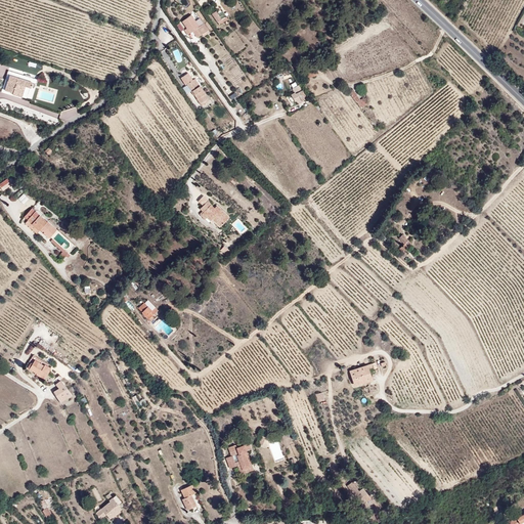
[(221,12),(217,15),(220,22),(224,18),(225,17),(221,12)]
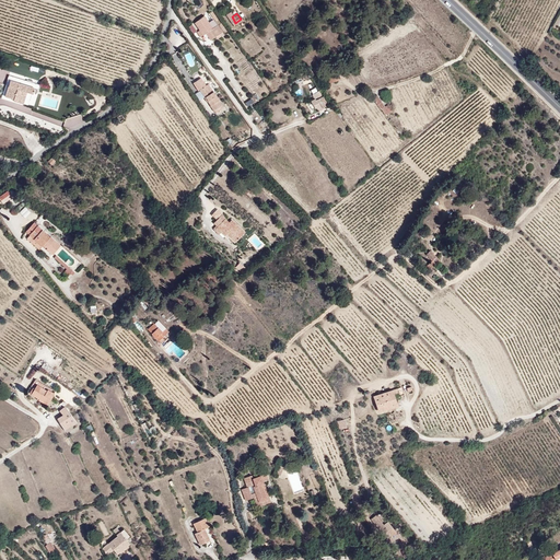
[(230,14),(225,16),(233,28),(242,23),(240,20),(235,23),(232,16),(230,14)]
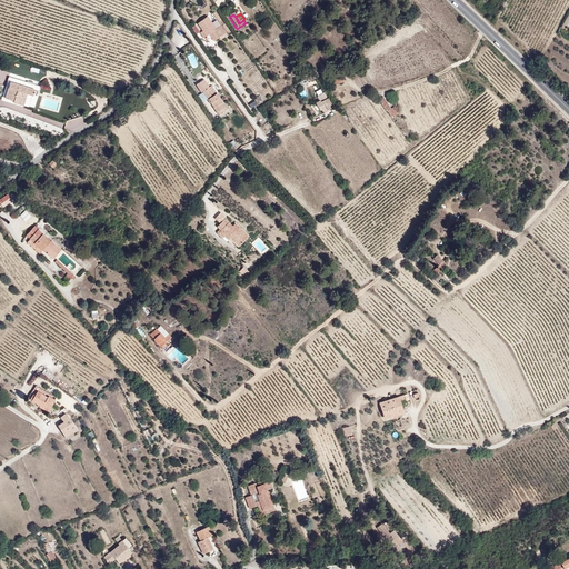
[(211,25),(207,18),(197,26),(206,38),(209,36),(211,33),(217,40),(219,39),(222,37),(225,39),(227,38),(216,21),(211,25)]
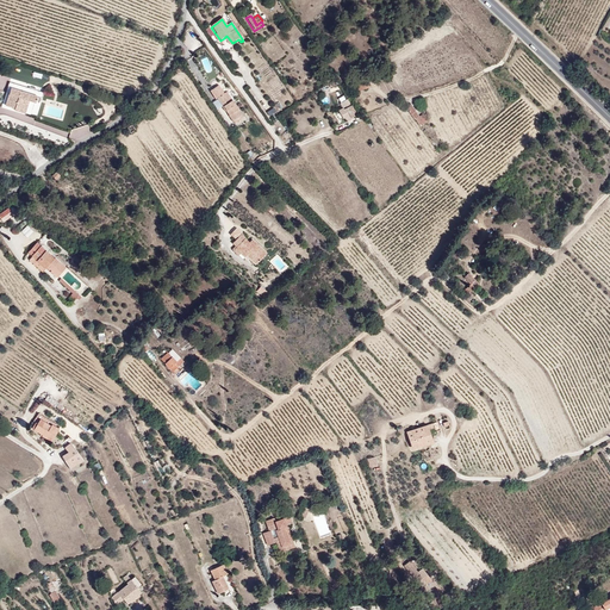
[(363,87),(360,78),(350,81),(354,91),(363,87)]
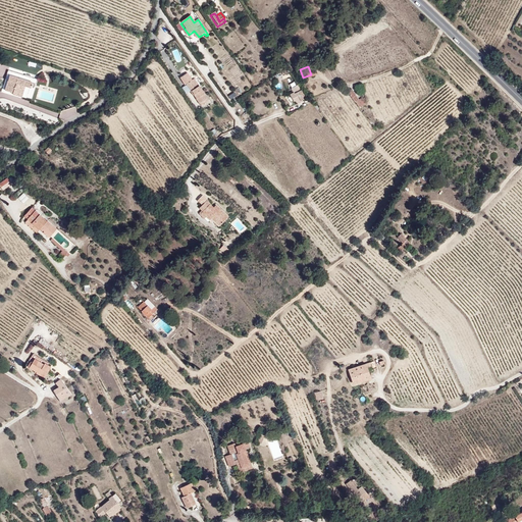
[(10,70),(10,73),(38,82),(39,80),(10,70)]
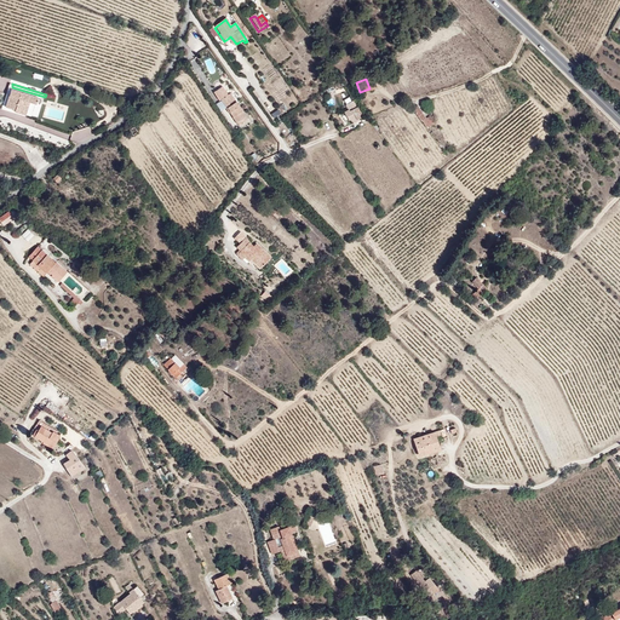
[(41,109),(45,97),(12,87),(6,107),(17,110),(17,112),(30,115),(34,107),(41,109)]
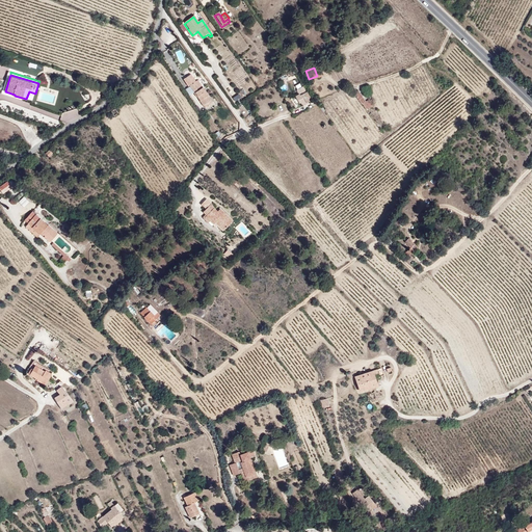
[(198,102),(202,100),(206,107),(211,103),(202,88),(200,90),(194,82),(189,76),(182,80),(187,87),(188,86),(192,83),(194,86),(190,89),(192,92),(193,94),(198,102)]
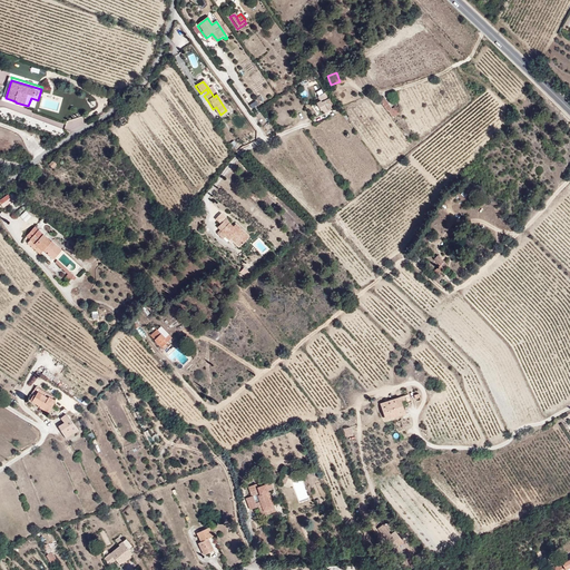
[(384,110),(375,99),(371,101),(380,114),(381,112),(385,118),(391,115),(387,108),(384,110)]
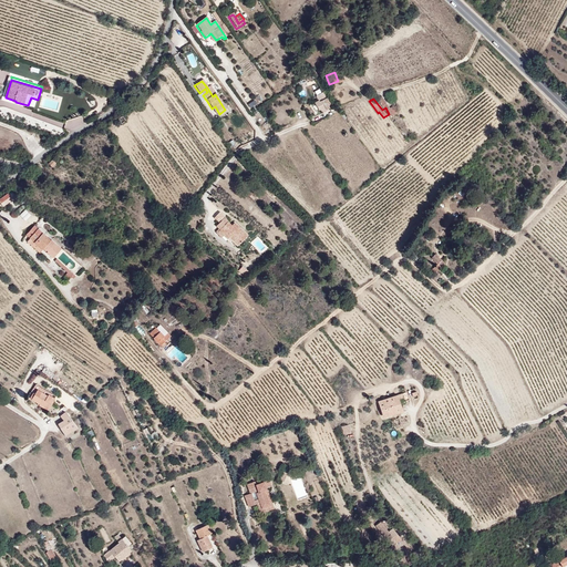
[(329,109),(325,101),(316,105),(317,107),(320,113),(329,109)]
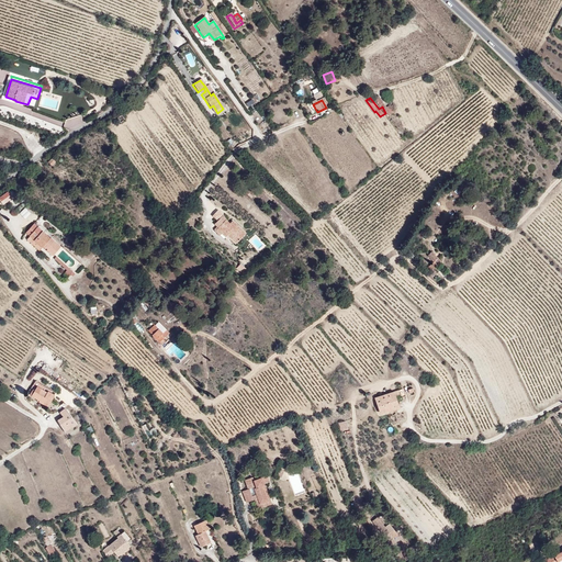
[(0,200),(3,204),(11,199),(7,192),(0,198),(0,200)]
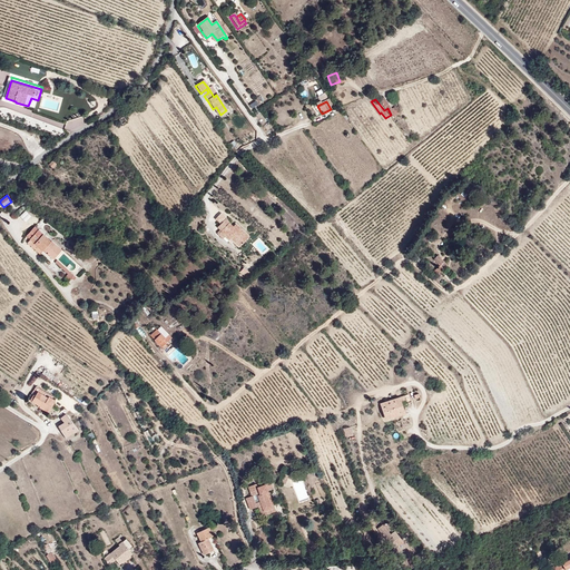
[(26,209),(19,215),(27,223),(32,216),(26,209)]
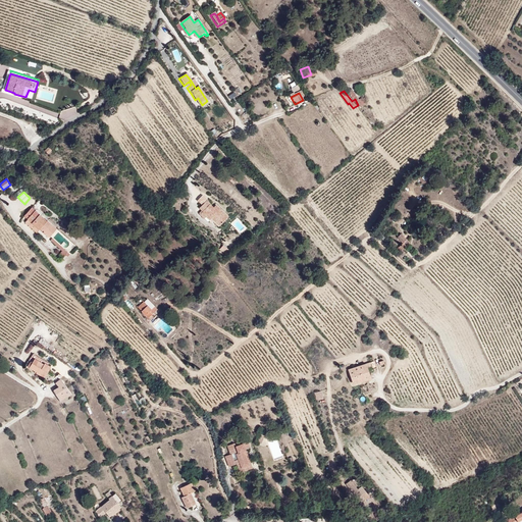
[(219,217),(222,213),(215,206),(213,208),(206,202),(197,211),(200,214),(198,216),(203,221),(205,219),(208,222),(210,221),(218,228),(224,222),(219,217)]
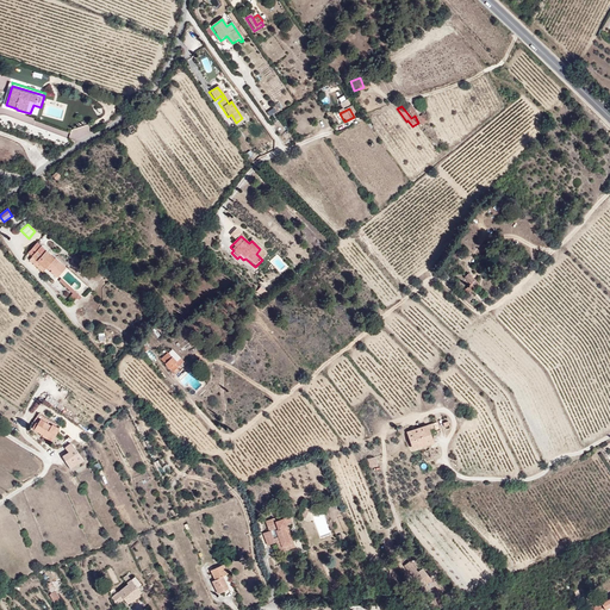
[(68,267),(56,256),(54,257),(37,243),(29,253),(35,257),(47,268),(58,279),(68,267)]
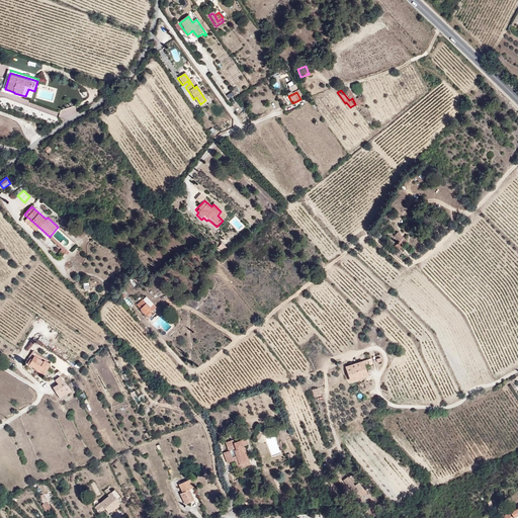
[(226,217),(221,211),(218,216),(223,221),(226,217)]
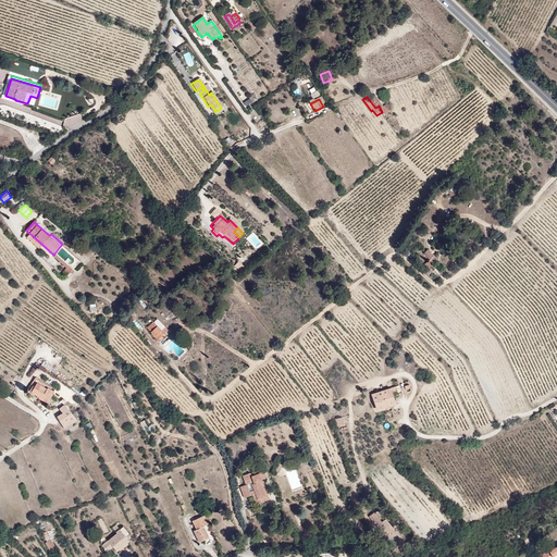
[(42,245),(32,235),(28,238),(39,248),(42,245)]
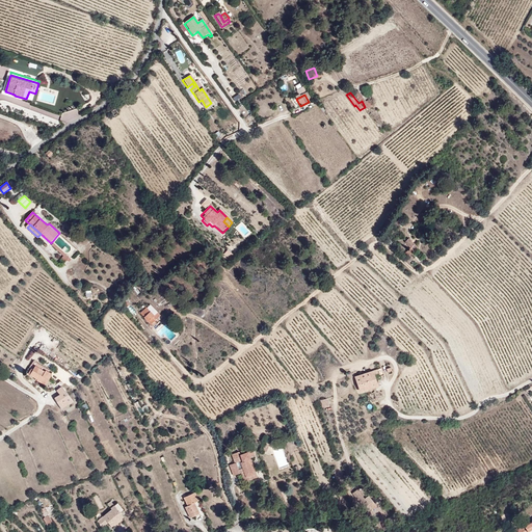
[(405,242),(410,248),(415,244),(408,238),(405,242)]
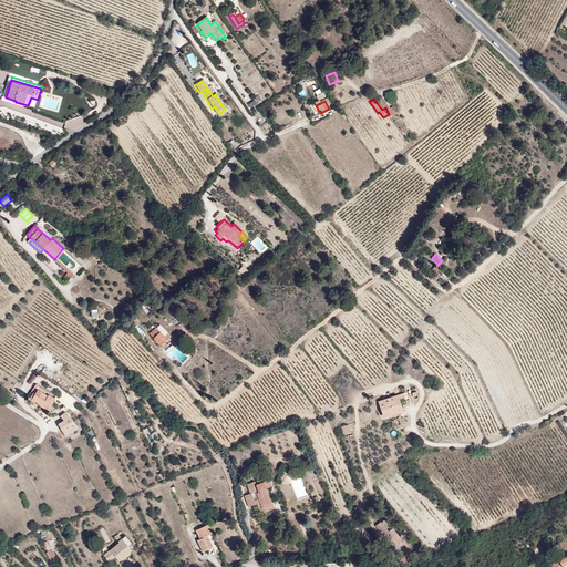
[(69,272),(70,271),(57,259),(55,261),(69,272)]
